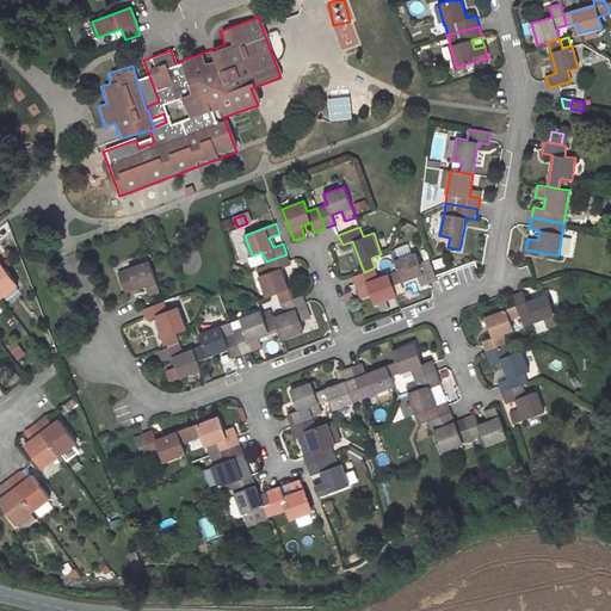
[(252,255),(247,258),(251,267),(266,261),(261,252),(252,255)]
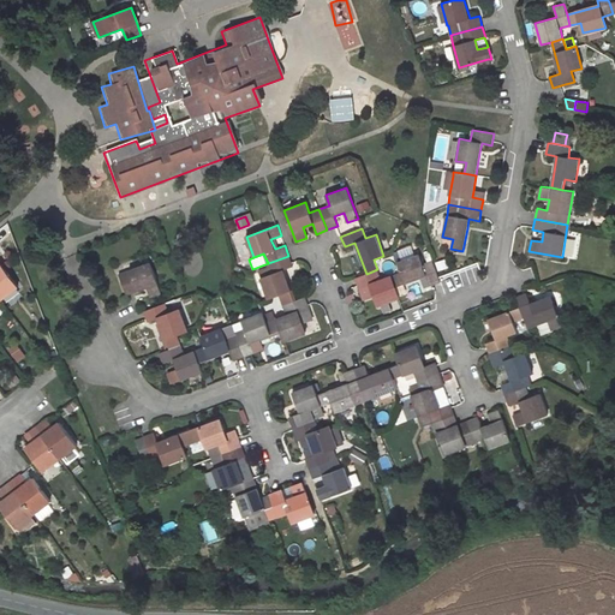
[(345,257),(350,269),(358,267),(354,254),(345,257)]
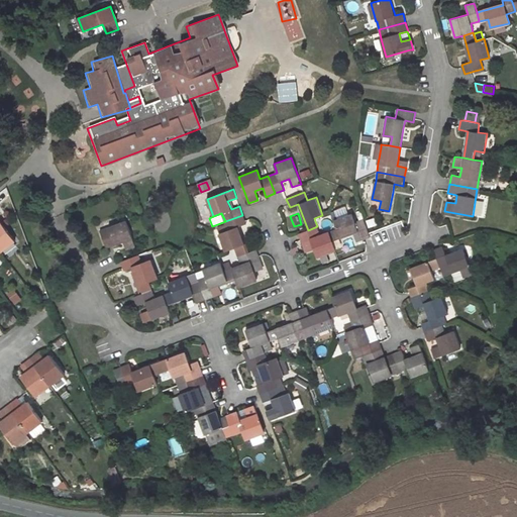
[(334,220),(337,229),(328,232),(332,241),(340,238),(357,231),(362,240),(371,237),(364,219),(359,220),(354,222),(351,213),(334,220)]
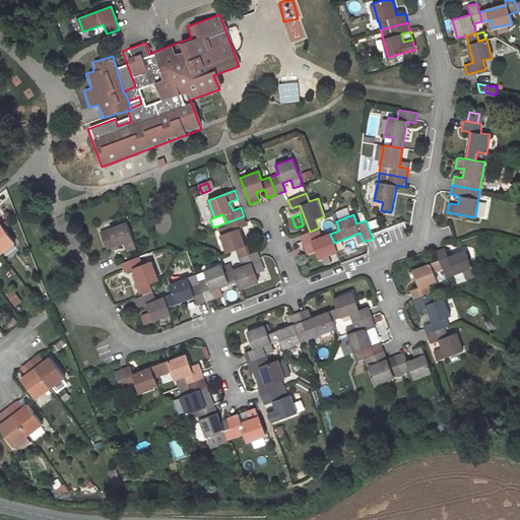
[(244,216),(226,222),(228,225),(230,231),(221,235),(220,235),(228,252),(236,249),(240,258),(249,255),(239,229),(248,225),(244,216)]
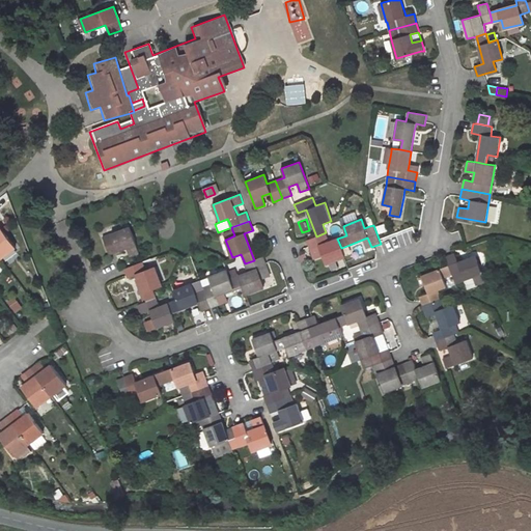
[(139,253),(130,226),(103,236),(109,254),(127,248),(130,256),(139,253)]
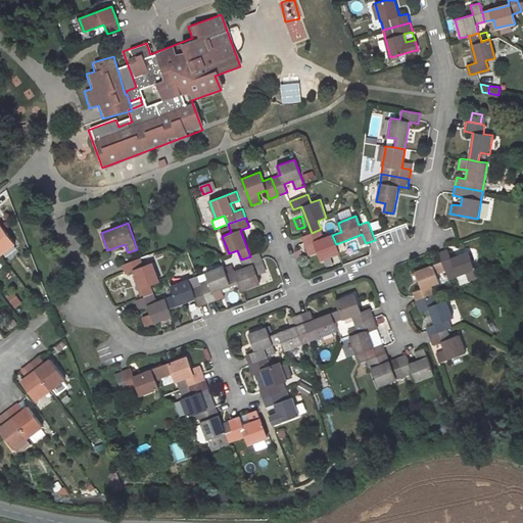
[(0,254),(15,243),(0,224),(0,254)]
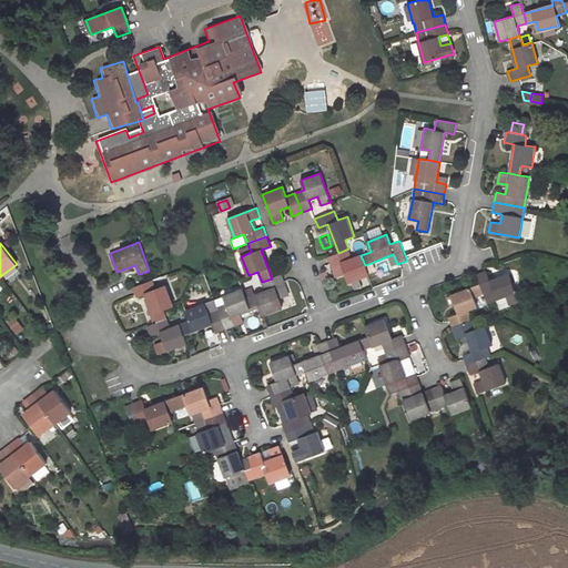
[(249,246),(239,250),(242,256),(251,252),(249,246)]
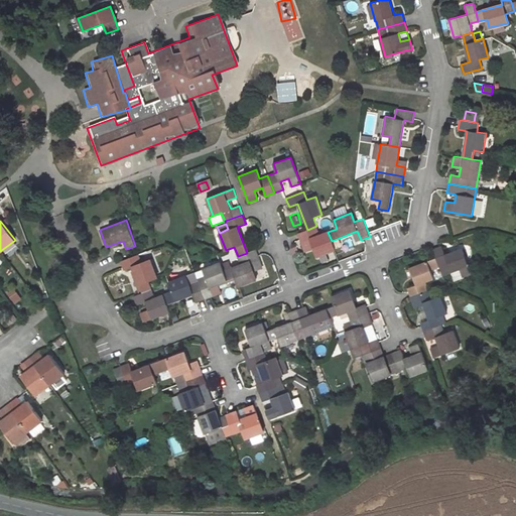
[(319,235),(316,226),(307,230),(298,233),(301,242),(310,239),(313,248),(316,256),(335,249),(332,241),(328,232),(319,235)]
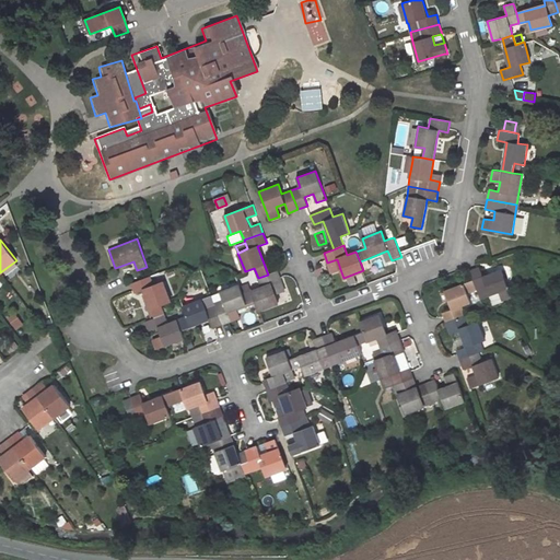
[(337,259),(327,263),(331,272),(340,269),(337,259)]
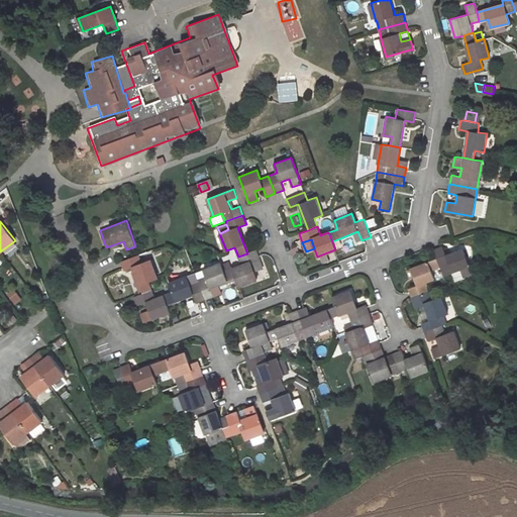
[(442,246),(433,249),(436,257),(440,268),(440,267),(443,276),(452,273),(460,270),(463,278),(473,275),(463,248),(445,254),(442,246)]
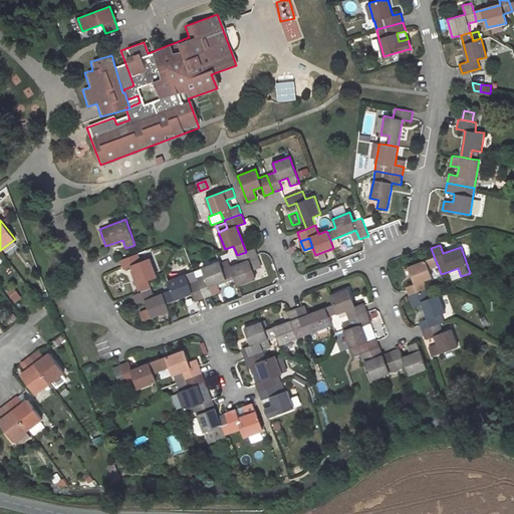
[(246,252),(237,255),(240,263),(231,267),(234,276),(238,284),(255,278),(252,270),(249,260),(257,257),(254,248),(246,252)]
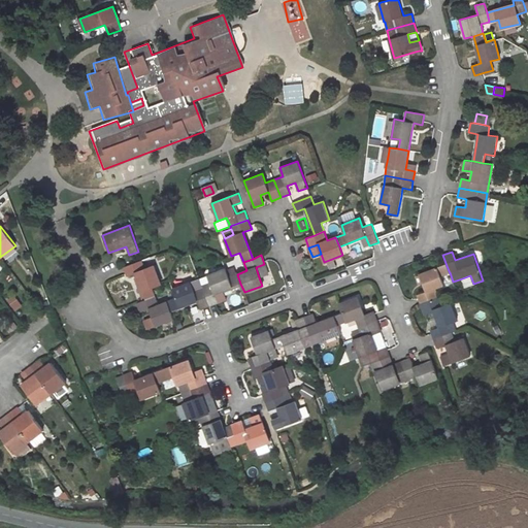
[(161,284),(154,265),(150,257),(124,267),(127,276),(135,272),(145,299),(155,296),(152,287),(161,284)]
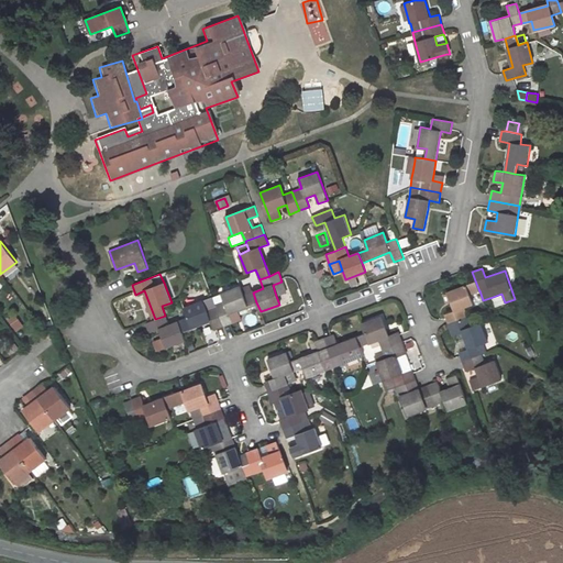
[(475,280),(446,291),(454,311),(444,315),(448,323),(467,317),(464,308),(473,304),(470,295),(479,291),(475,280)]
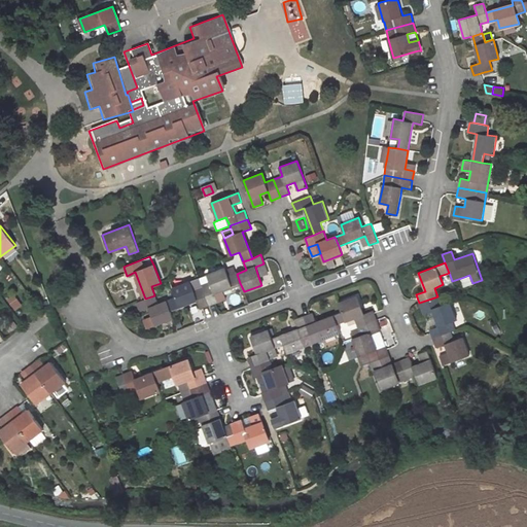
[(264,264),(255,267),(258,277),(268,274),(264,264)]
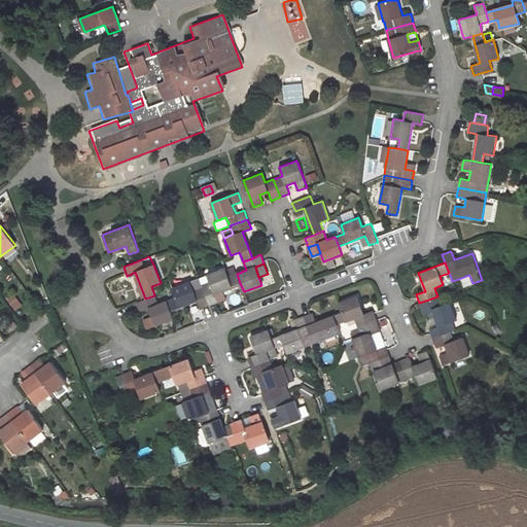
[(210,283),(202,287),(209,305),(218,302),(214,292),(222,289),(240,283),(237,274),(236,274),(229,277),(226,271),(225,268),(207,275),(210,282),(210,283)]
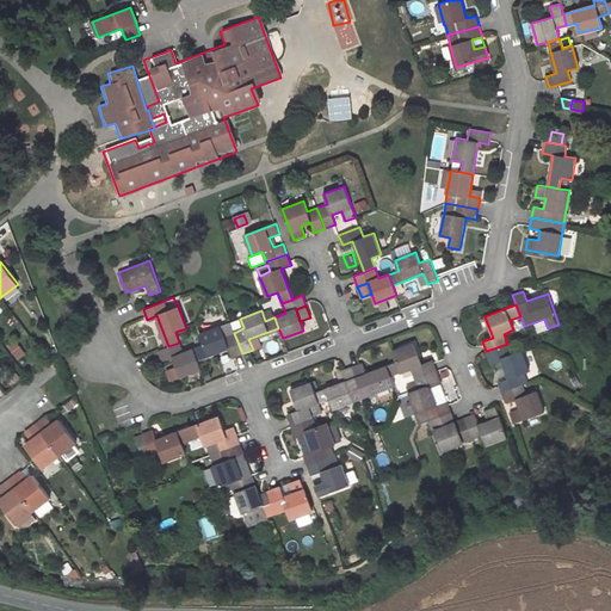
[(271,312),(263,314),(265,321),(273,318),(271,312)]
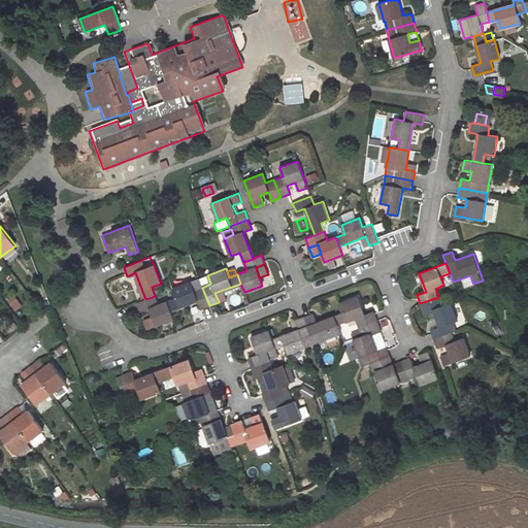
[(470,275),(462,278),(465,287),(473,284),(470,275)]
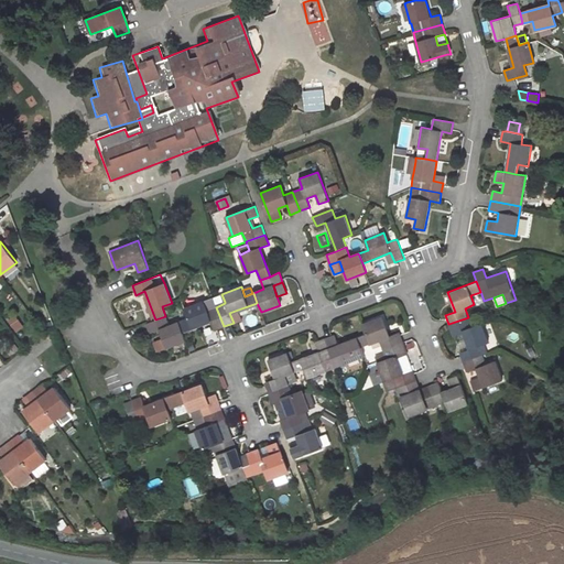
[(187,317),(179,322),(183,332),(210,321),(214,331),(224,326),(216,307),(207,311),(204,301),(184,308),(187,317)]
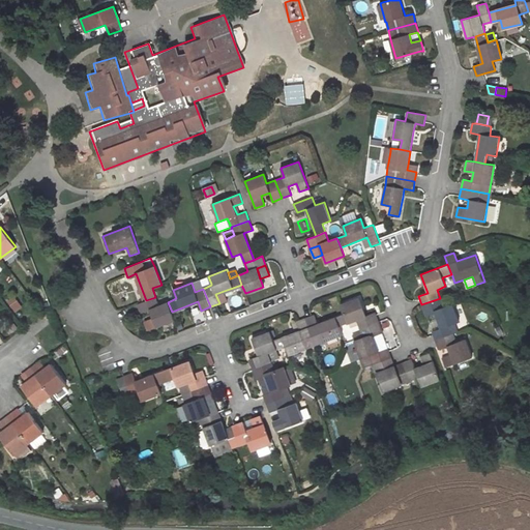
[(224,291),(215,294),(219,303),(228,300),(224,291)]
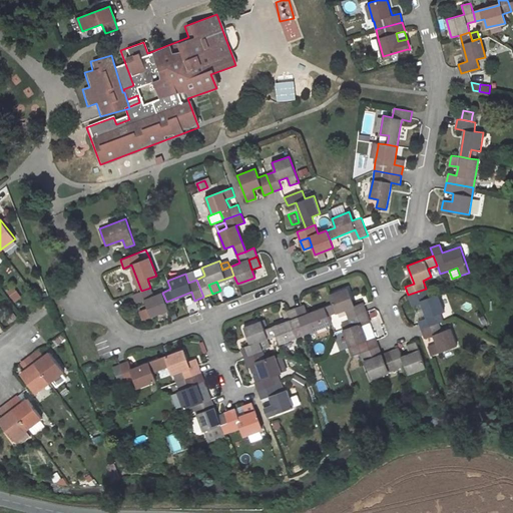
[(18,294),(11,285),(6,289),(13,298),(18,294)]
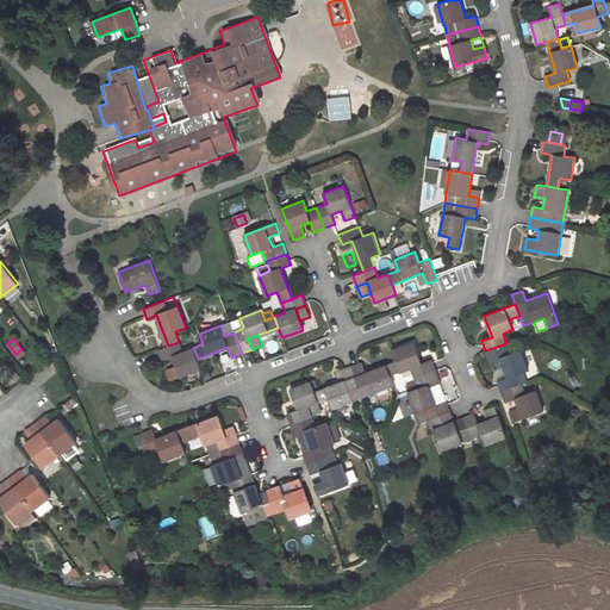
[(182,352),(179,342),(168,346),(157,349),(162,360),(172,356),(176,367),(180,377),(200,369),(198,359),(193,348),(182,352)]
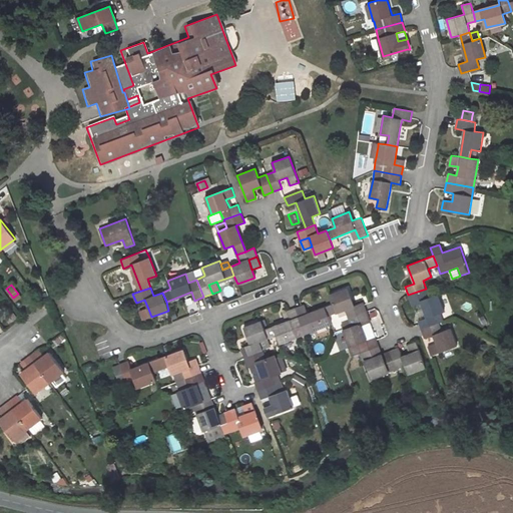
[(348,289),(330,295),(333,304),(337,313),(345,310),(348,318),(366,311),(363,303),(354,306),(348,289)]
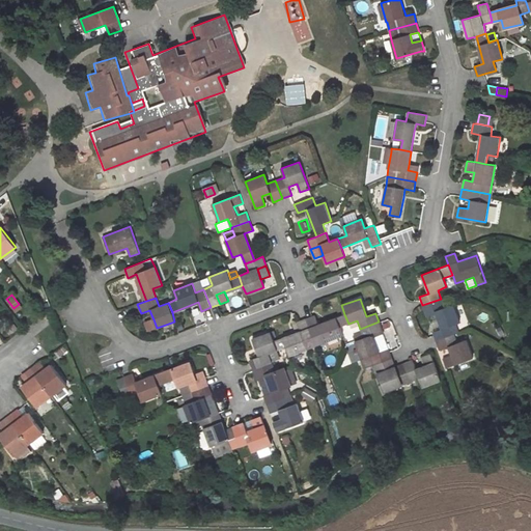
[(453,304),(444,307),(441,299),(422,305),(426,316),(436,312),(442,329),(432,332),(436,340),(454,334),(451,326),(454,324),(459,322),(453,304)]
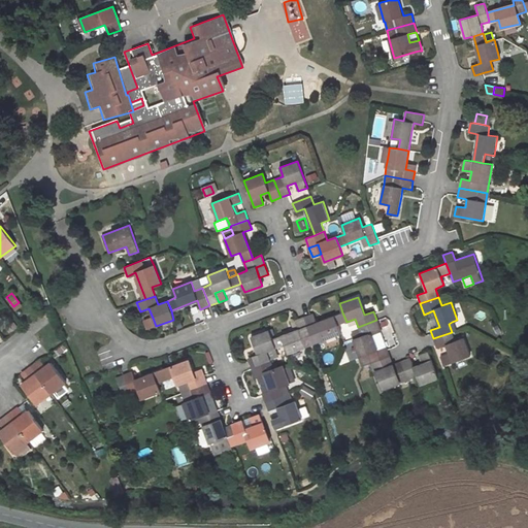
[(42,308),(48,304),(46,300),(40,304),(42,308)]
